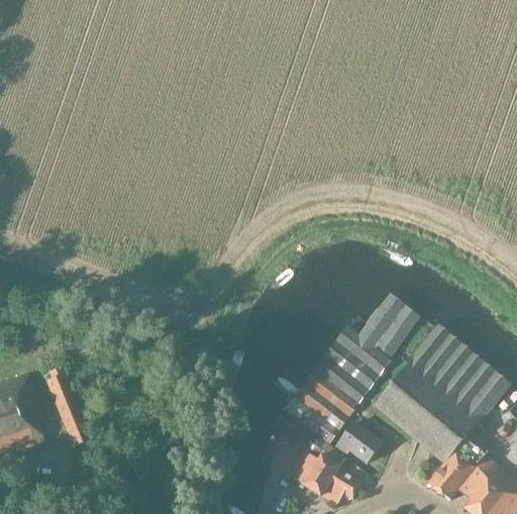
[(374,346),(376,344),(405,304),(391,293),(358,335),(374,346)]
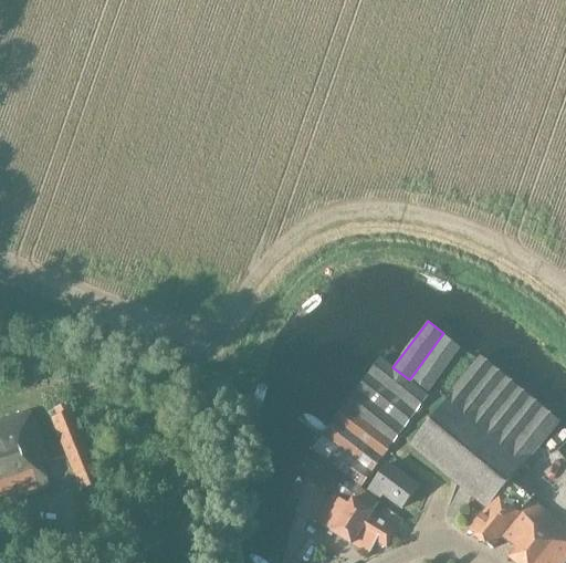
[(460,346),(443,333),(411,377),(429,391),(460,346)]
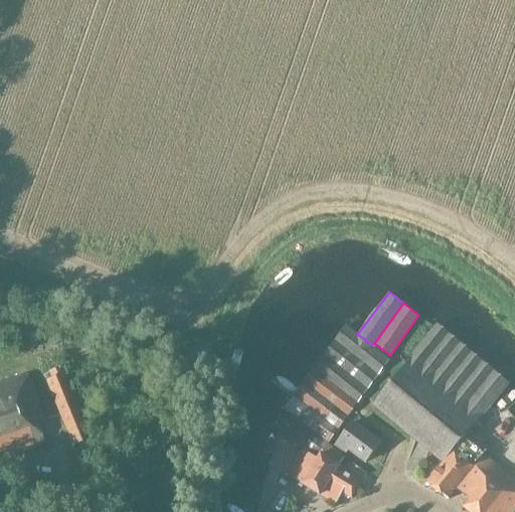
[(372,404),(442,462),(464,436),(463,436),(502,390),(509,382),(436,322),(433,326),(410,353),(412,355),(372,404)]
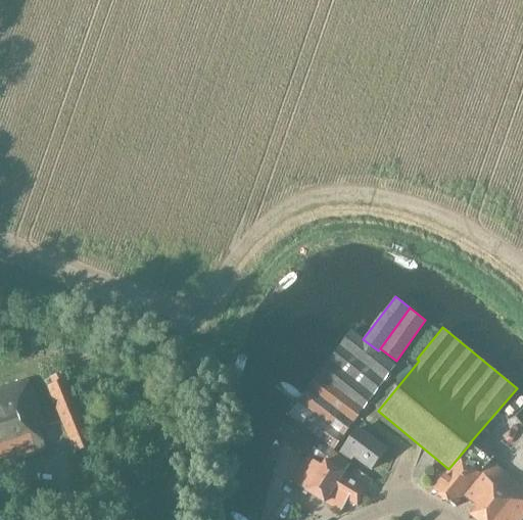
[(351,330),(318,374),(364,408),(395,365),(378,350),(363,339),(351,330)]
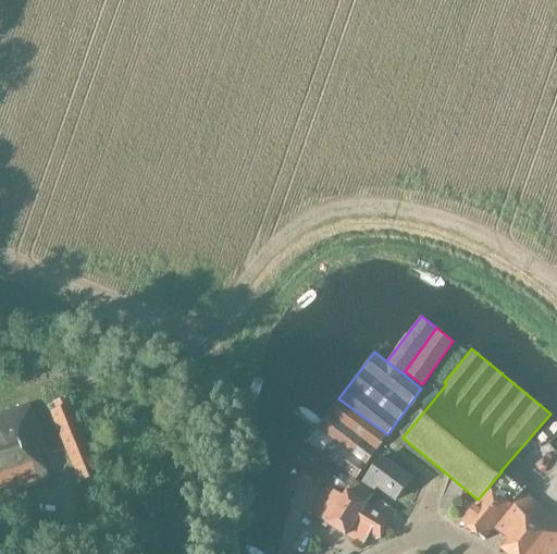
[(49,409),(76,480),(94,474),(66,403),(63,395),(51,399),(54,407),(49,409)]
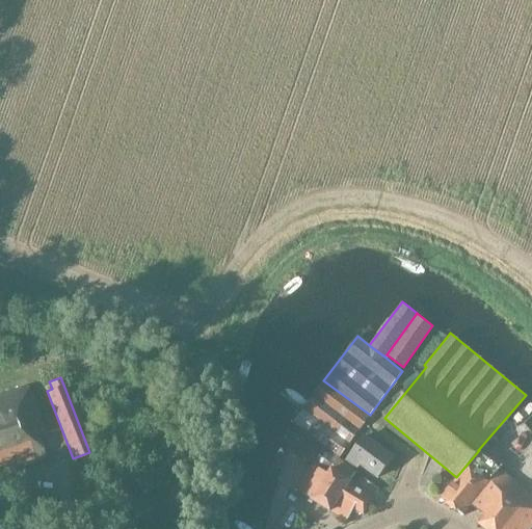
[(323,380),(314,394),(360,428),(370,415),(323,380)]
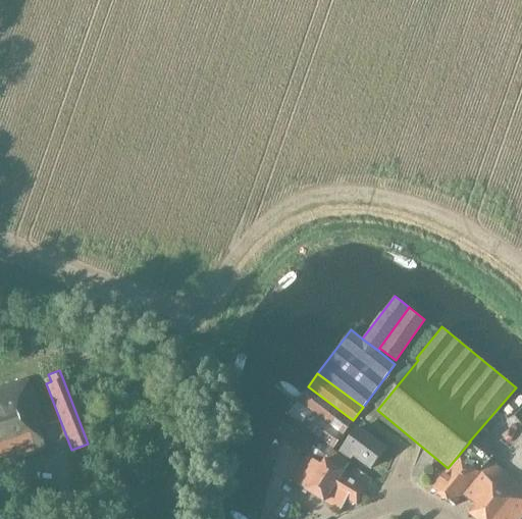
[(0,457),(42,445),(36,425),(43,423),(29,379),(0,387),(0,457)]
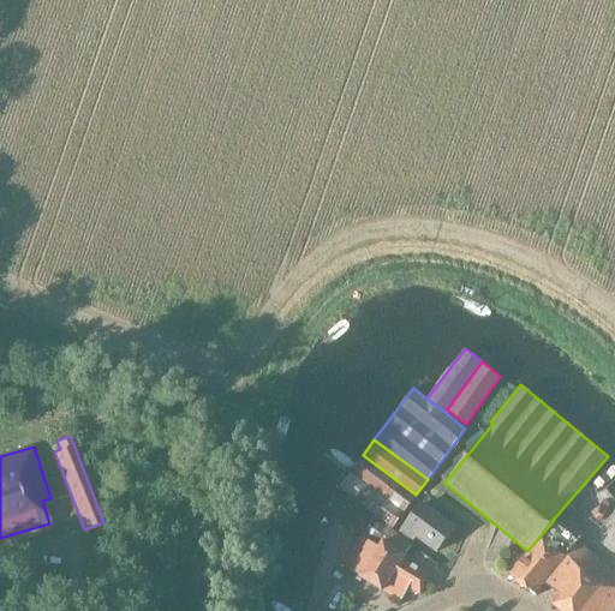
[(363,455),(351,471),(404,510),(416,495),(363,455)]
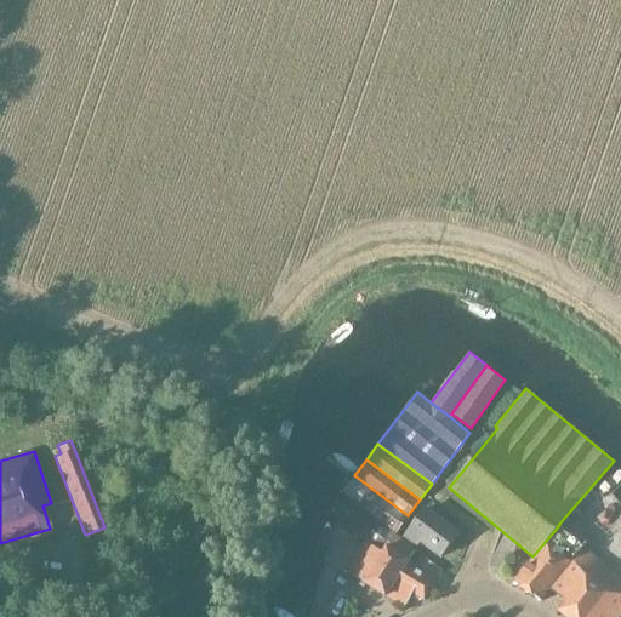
[(354,475),(343,491),(397,531),(408,515),(354,475)]
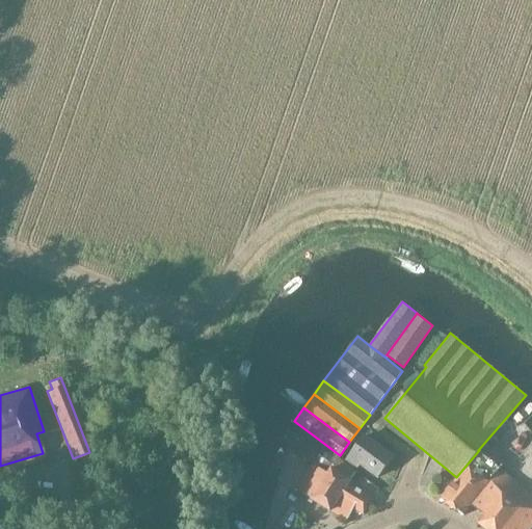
[(356,470),(338,457),(340,455),(294,421),(283,437),(315,464),(318,457),(351,479),(356,470)]
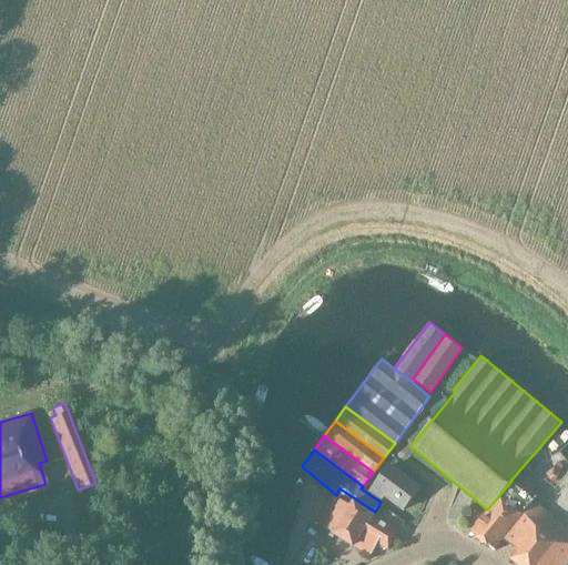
[(381,500),(385,494),(403,507),(418,487),(394,468),(388,464),(368,491),(381,500)]
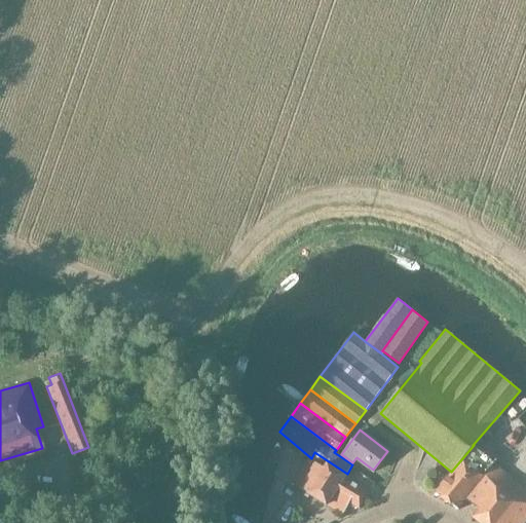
[(525,488),(474,445),(451,472),(434,493),(457,509),(465,498),(479,509),(472,517),(479,522),(522,522),(525,519),(525,488)]
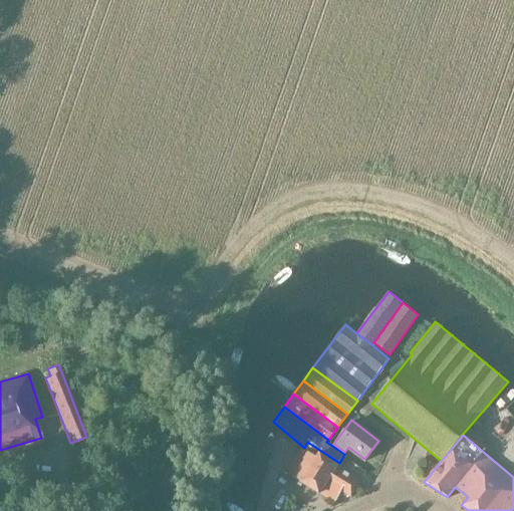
[(337,466),(339,463),(307,442),(304,448),(289,472),(335,502),(342,490),(351,496),(360,481),(337,466)]
